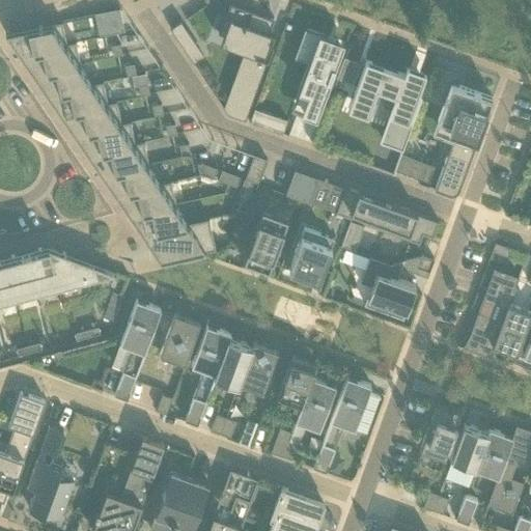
[(224,17),(218,33),(223,35),(220,44),(243,52),(235,72),(223,107),(227,114),(245,120),(267,59),(268,59),(273,44),(271,43),(274,33),(269,31),(274,19),(248,9),(229,2),(224,17)]
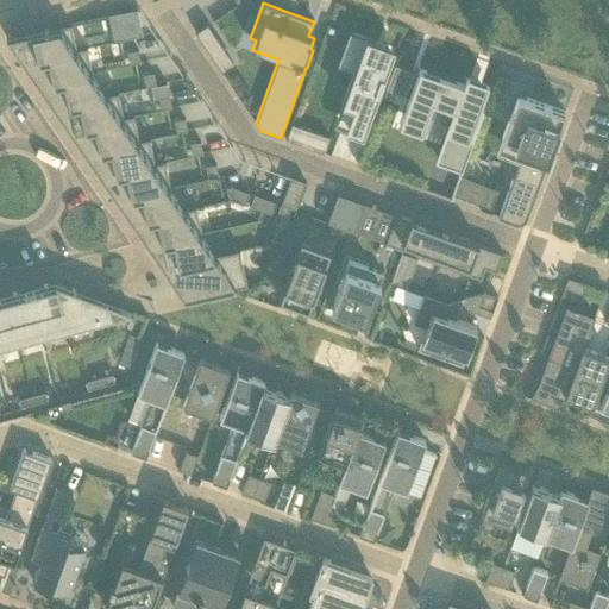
[(137,10),(107,16),(113,42),(143,36),(137,10)]
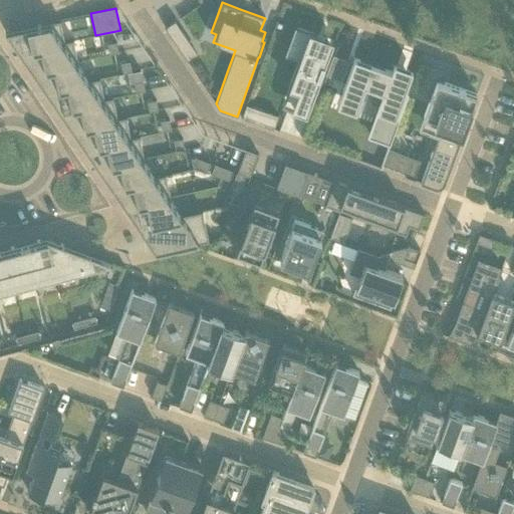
[(14,32),(6,34),(19,53),(27,52),(27,51),(64,42),(64,41),(59,20),(52,22),(14,30),(14,32)]
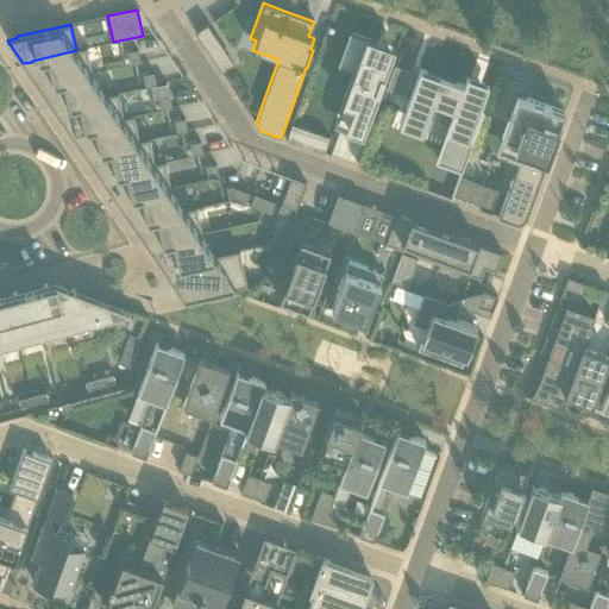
[(207,24),(195,32),(212,57),(213,56),(224,49),(207,24)]
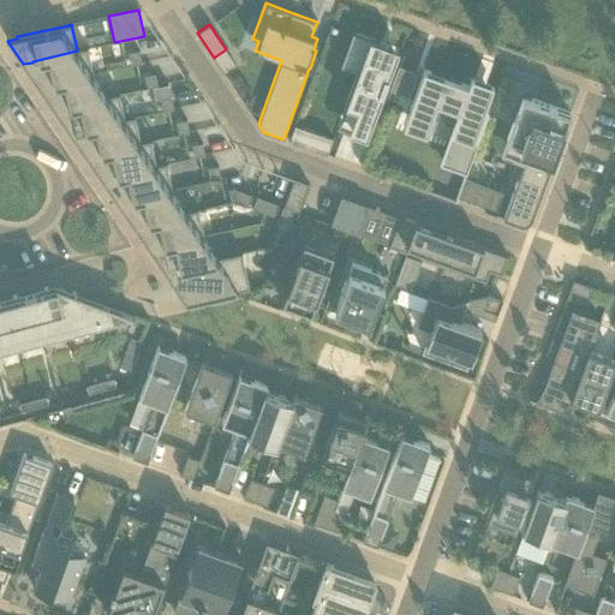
[(357,72),(336,129),(350,133),(366,139),(396,57),(399,49),(396,49),(393,55),(377,49),(380,45),(354,35),(356,34),(352,33),(340,66),(342,67),(357,72)]
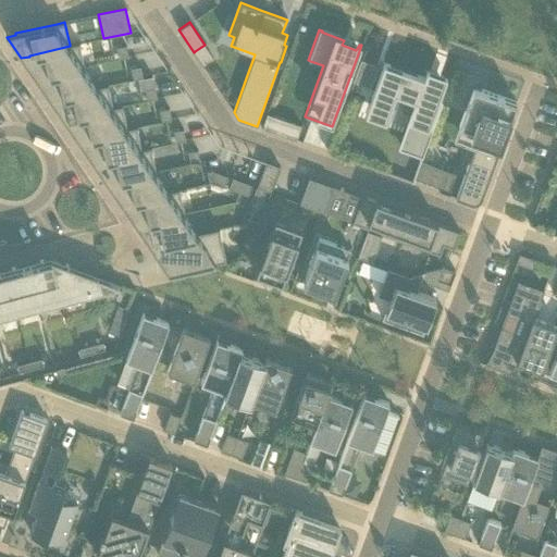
[(29,57),(21,58),(35,79),(45,77),(44,76),(82,67),(82,69),(84,69),(78,42),(70,45),(70,46),(29,56),(29,57)]
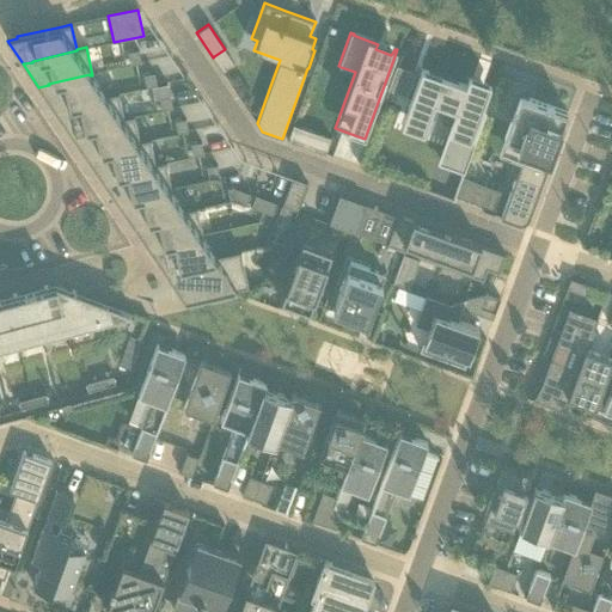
[(138,50),(127,53),(128,53),(130,65),(140,62),(141,62),(138,50)]
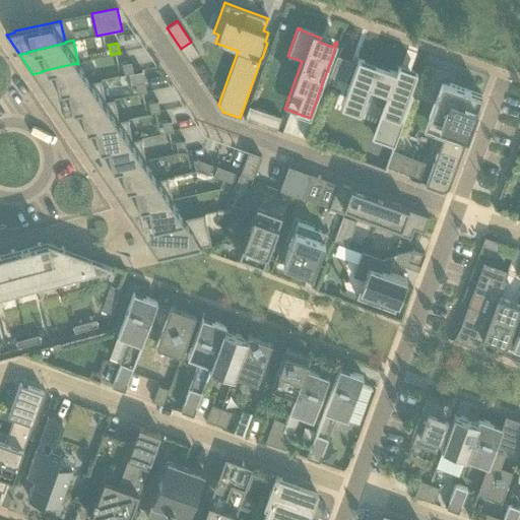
[(336,56),(329,76),(344,81),(351,62),(336,56)]
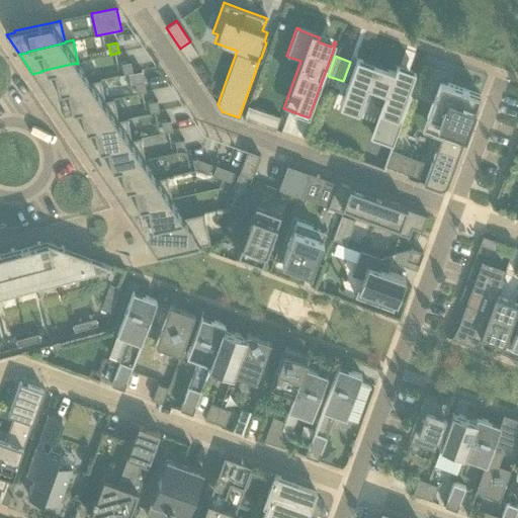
[(402,120),(411,95),(407,94),(416,72),(397,65),(395,72),(357,59),(339,106),(358,113),(367,87),(386,94),(378,115),(385,117),(386,115),(402,120)]
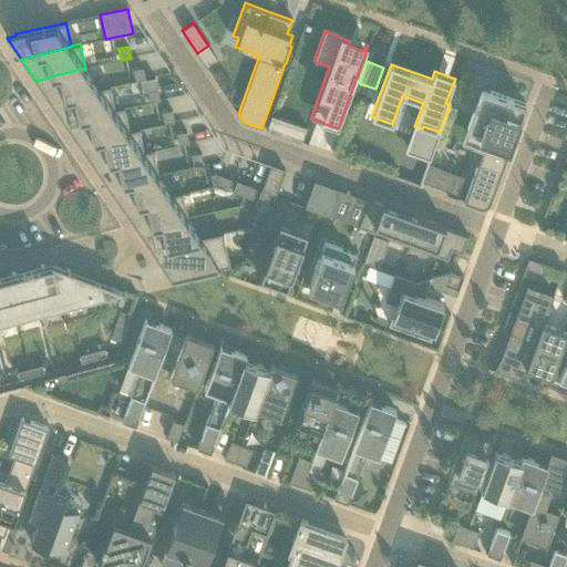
[(142,68),(133,70),(135,81),(145,79),(142,68)]
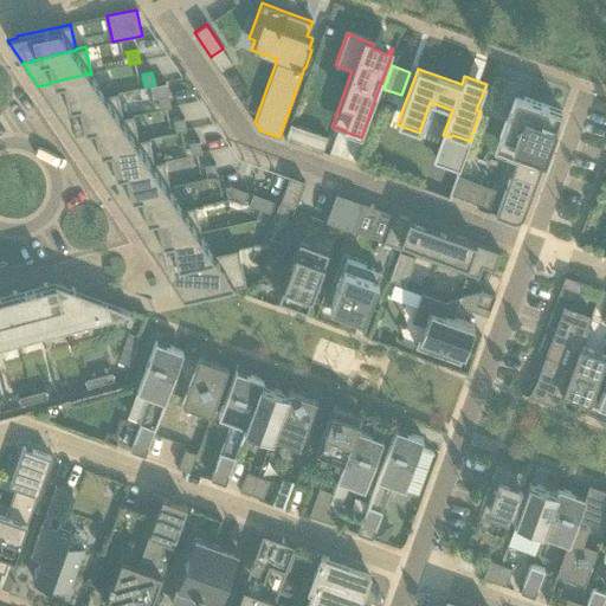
[(49,84),(38,86),(53,109),(64,107),(63,105),(104,96),(104,95),(89,75),(89,73),(47,83),(49,84)]
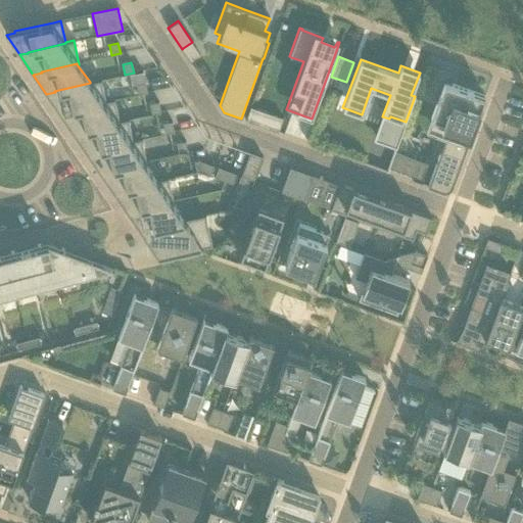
[(55,92),(46,94),(59,113),(68,111),(68,110),(105,102),(105,101),(100,80),(90,82),(90,83),(54,91),(55,92)]
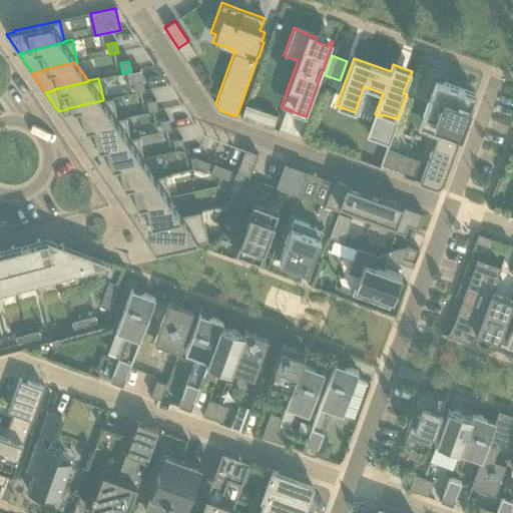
[(142,80),(133,82),(133,83),(135,93),(144,91),(142,80)]
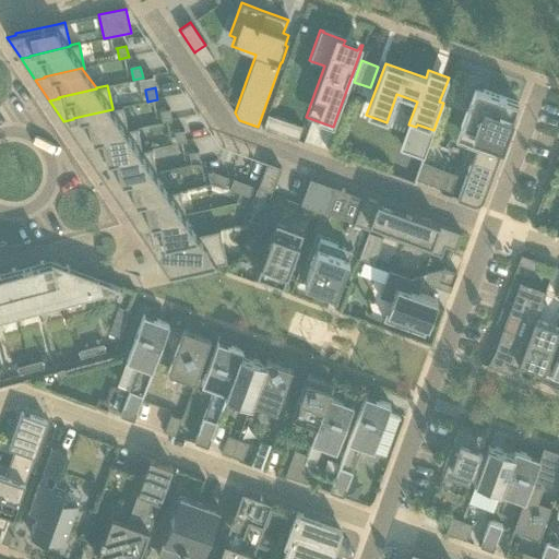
[(477,143),(456,199),(472,204),(473,204),(473,205),(474,205),(475,205),(476,205),(477,205),(477,204),(478,204),(479,204),(479,203),(480,203),(480,202),(482,202),(482,201),(483,201),(483,200),(499,155),(495,153),(498,146),(501,147),(506,135),(518,103),(474,87),(460,127),(465,128),(462,138),(477,143)]
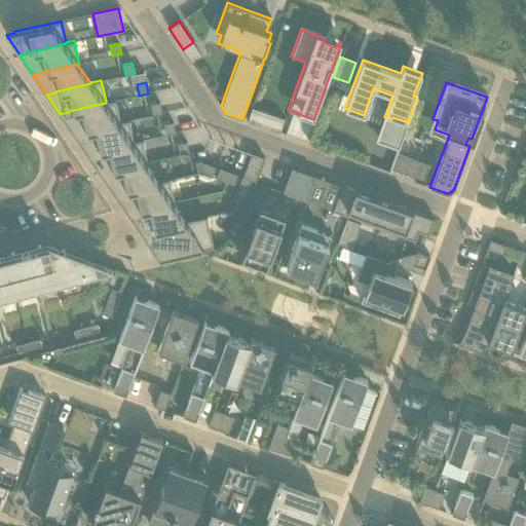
[(69,112),(60,114),(74,134),(82,132),(82,130),(120,122),(119,121),(115,100),(106,102),(106,103),(69,111),(69,112)]
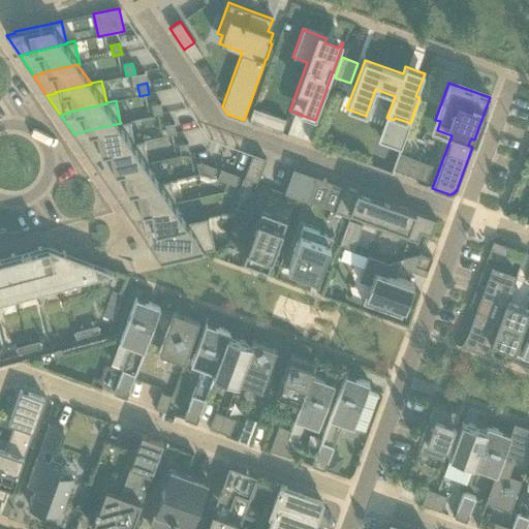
[(160,103),(151,104),(151,105),(153,116),(162,114),(160,103)]
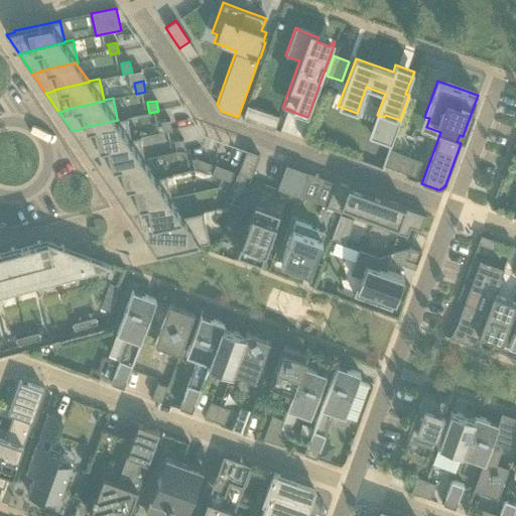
[(248,104),(243,117),(275,129),(280,115),(248,104)]
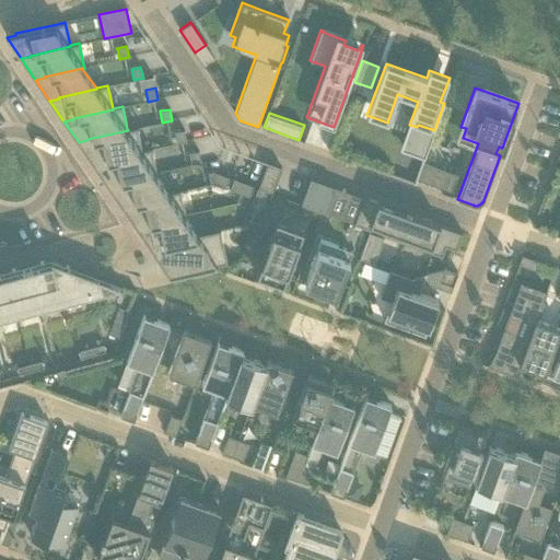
[(88,140),(79,142),(82,148),(93,163),(102,162),(102,161),(142,151),(141,150),(137,127),(127,129),(128,130),(88,139),(88,140)]
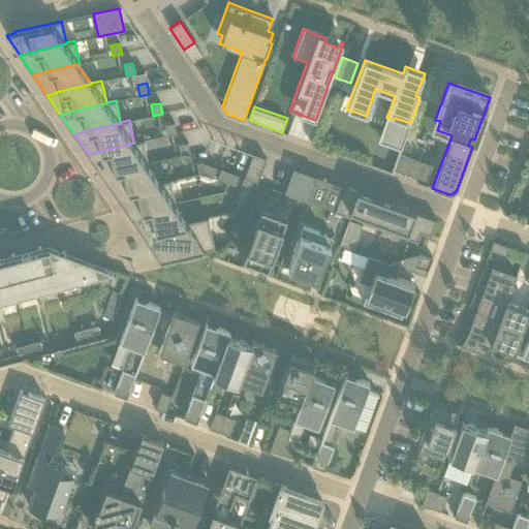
[(174,123),(164,125),(166,135),(176,133),(174,123)]
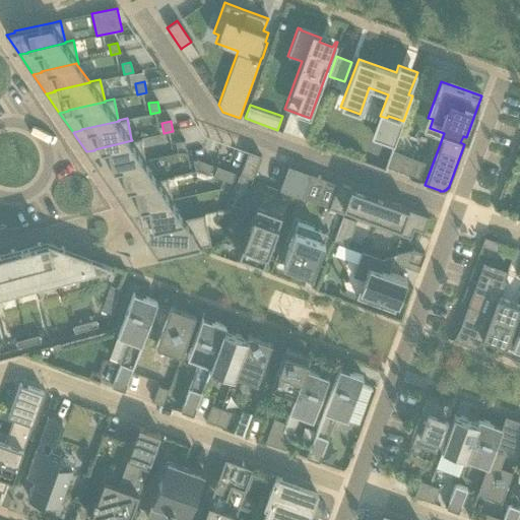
[(94,150),(86,151),(100,172),(108,170),(108,169),(143,160),(143,161),(145,161),(140,138),(131,139),(132,140),(94,149),(94,150)]
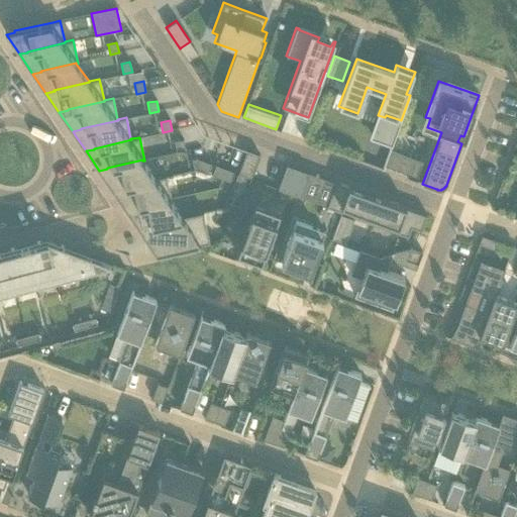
[(183,139),(174,141),(176,151),(176,152),(185,150),(183,139)]
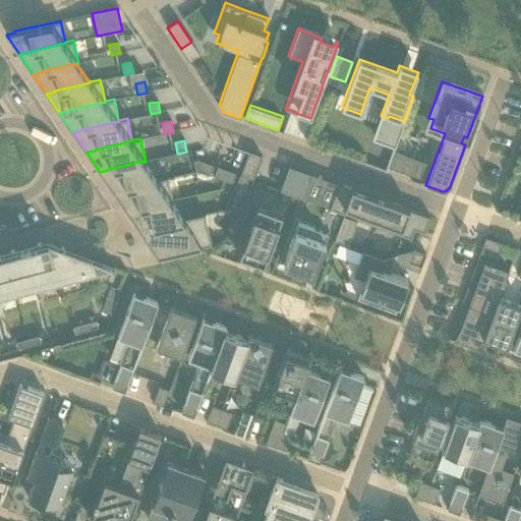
[(210,176),(213,166),(198,160),(192,162),(195,171),(197,171),(210,176)]
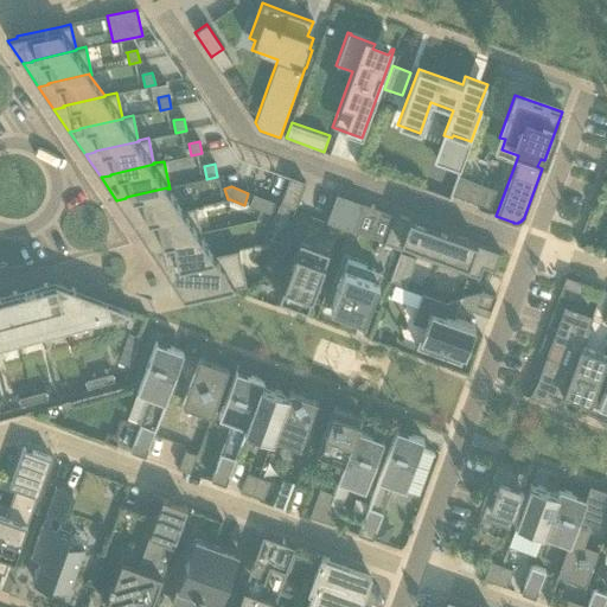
[(126,198),(116,200),(132,223),(141,221),(141,219),(183,210),(181,209),(167,189),(167,187),(126,197),(126,198)]
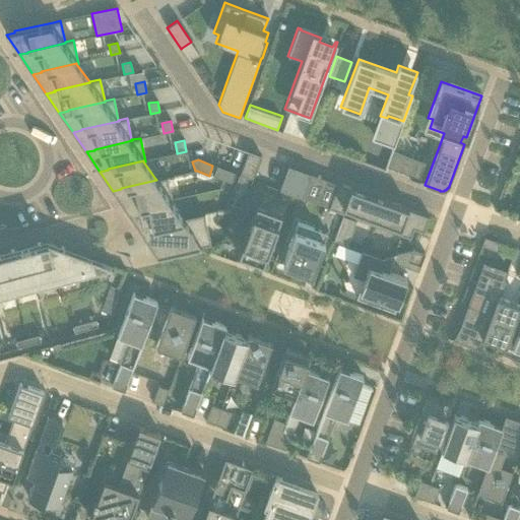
[(287,166),(278,190),(279,191),(290,195),(298,175),(300,170),(287,166)]
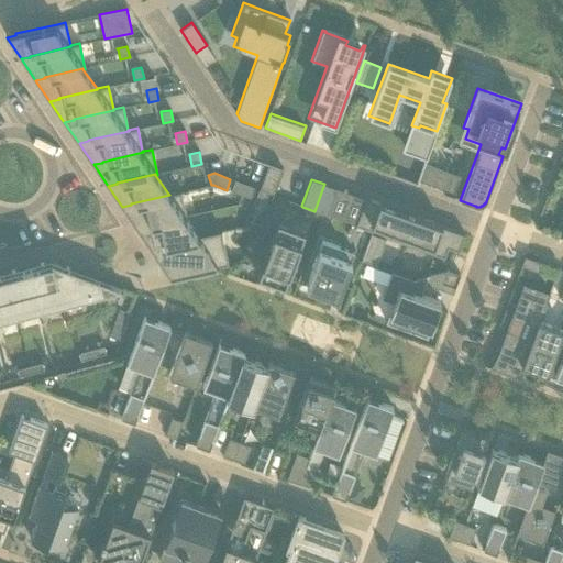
[(233,186),(231,191),(241,195),(244,184),(235,180),(234,180),(233,186)]
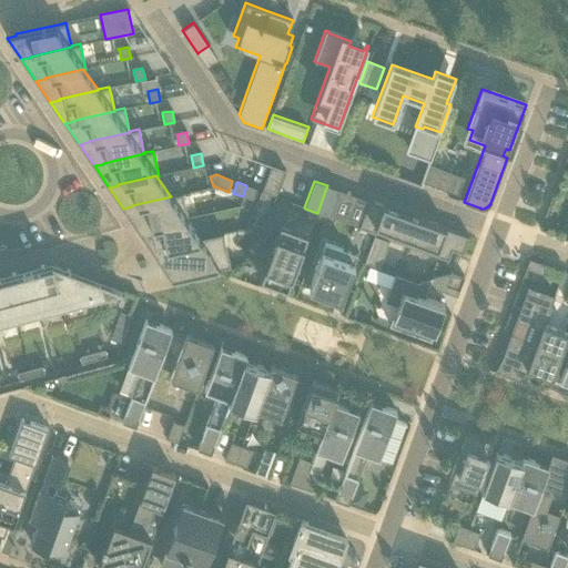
[(246,185),(243,196),(252,200),(256,190),(256,189),(246,185)]
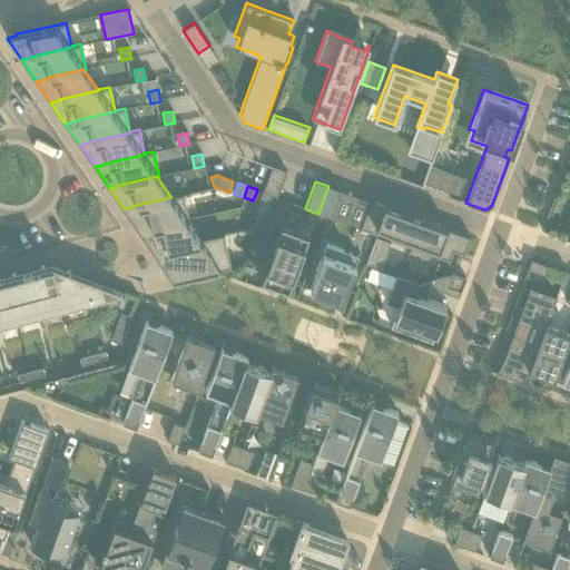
[(326,192),(318,214),(331,218),(338,197),(341,190),(328,186),(326,192)]
